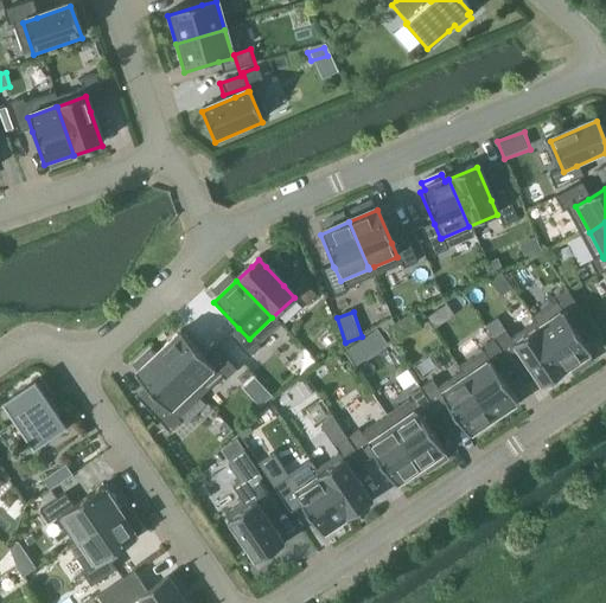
[(561,314),(537,331),(566,372),(591,355),(571,326),(562,314),(561,314)]
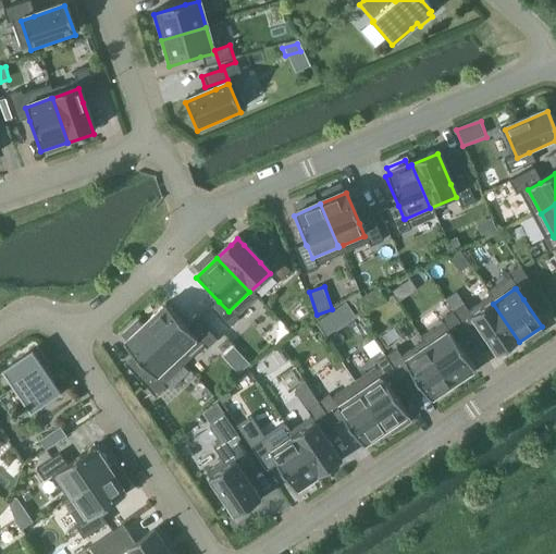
[(360,318),(369,312),(361,300),(353,307),(360,318)]
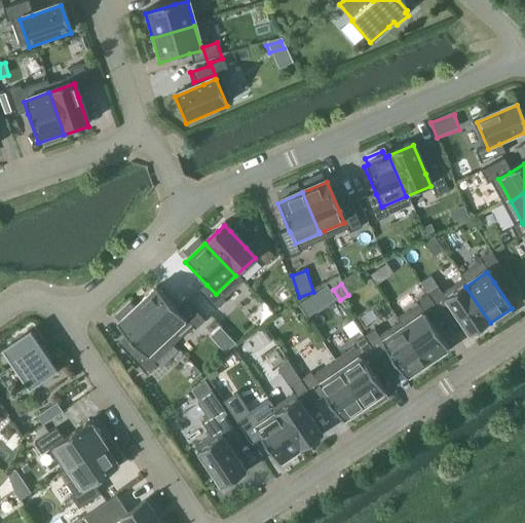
[(327,285),(300,305),(310,319),(337,298),(327,285)]
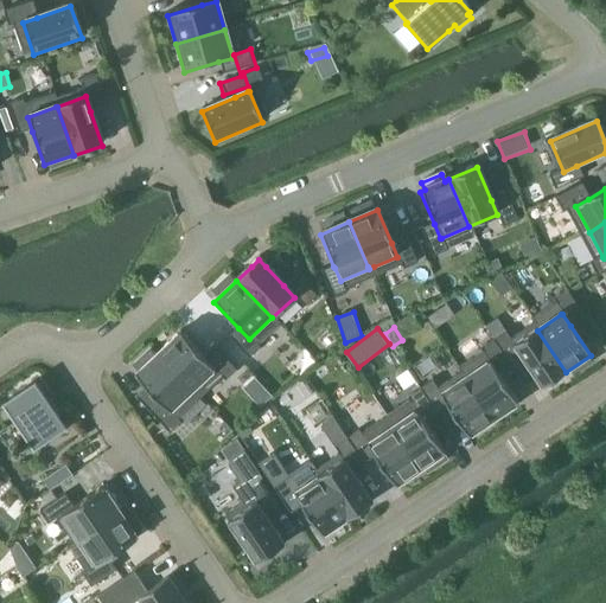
[(566,372),(537,331),(537,329),(514,346),(512,346),(522,359),(542,390),(566,373),(566,372)]
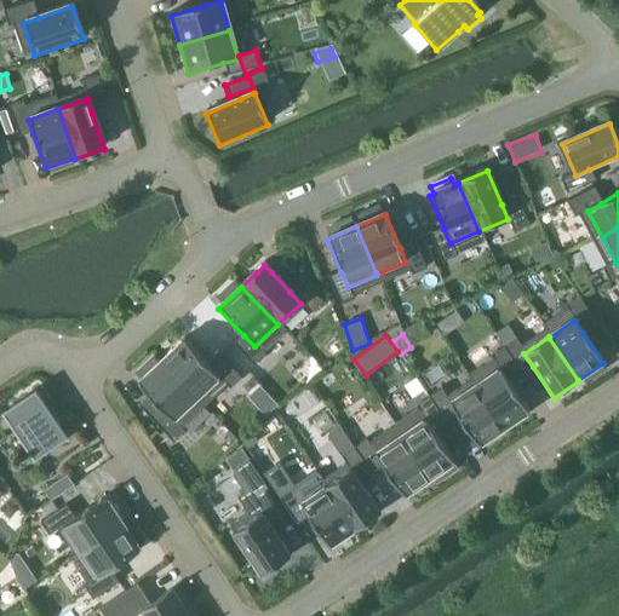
[(183,341),(160,363),(196,401),(218,380),(219,379),(208,368),(183,341)]
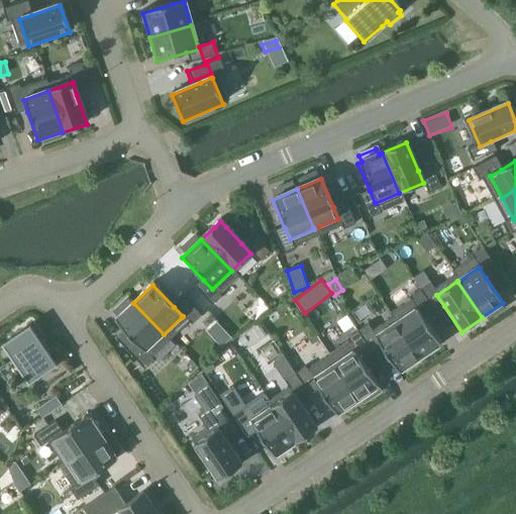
[(187,296),(177,303),(191,322),(201,315),(187,296)]
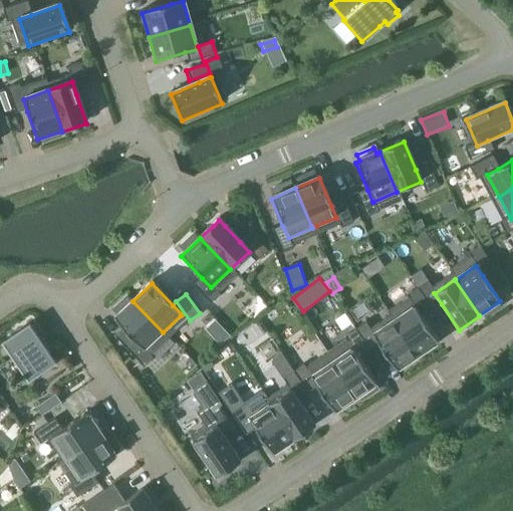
[(163,332),(133,301),(113,319),(135,341),(143,350),(144,350),(163,332)]
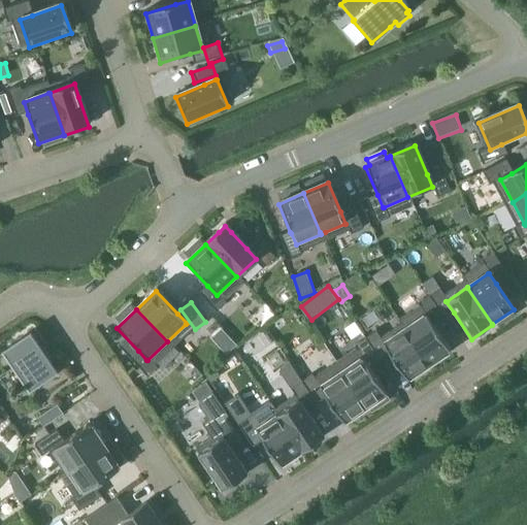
[(425,317),(404,330),(429,367),(450,353),(432,327),(425,316),(425,317)]
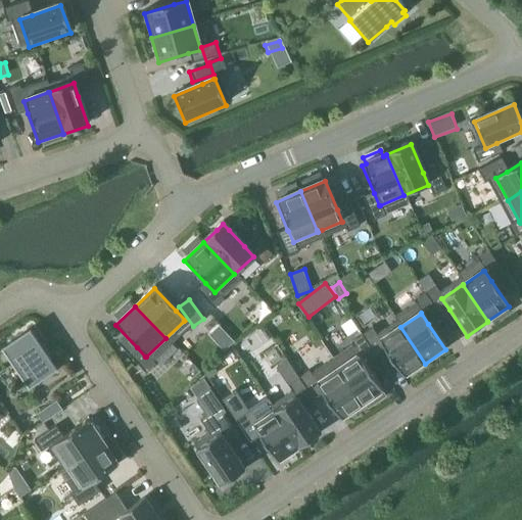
[(425,364),(400,327),(379,341),(386,352),(404,378),(425,364)]
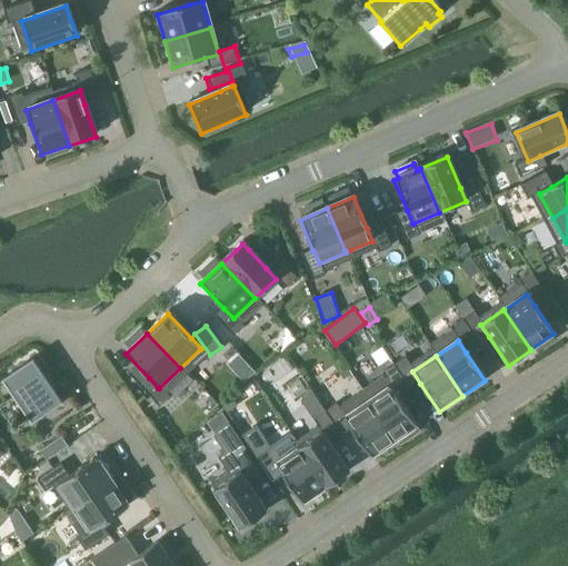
[(31,423),(61,403),(32,361),(3,381),(31,423)]
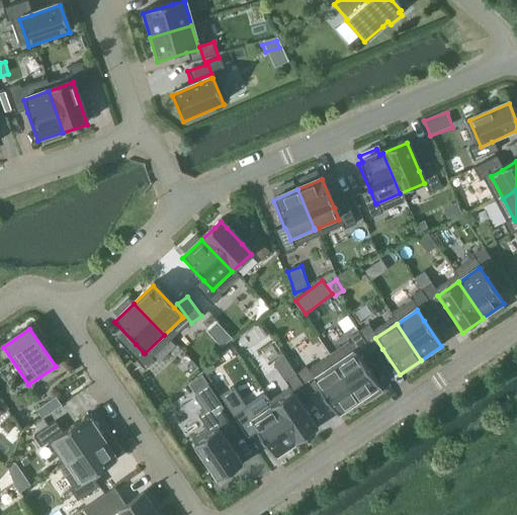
[(11,403),(29,391),(31,390),(28,384),(27,384),(20,373),(18,374),(0,348),(0,394),(7,405),(11,403)]
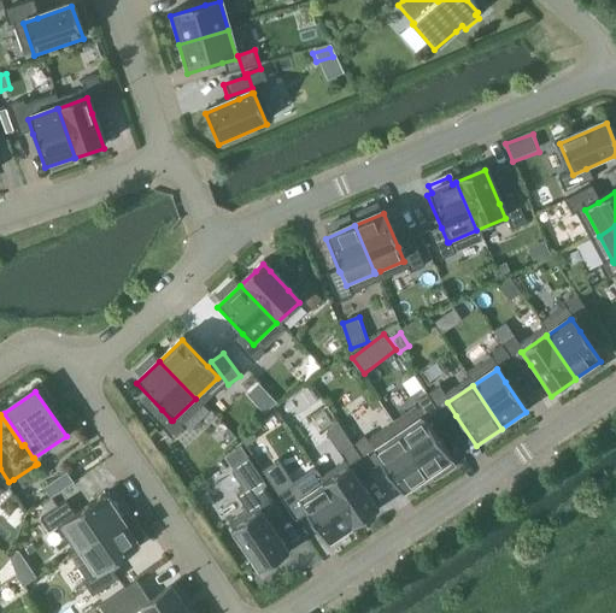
[(422,419),(398,436),(427,479),(452,463),(432,432),(423,419),(422,419)]
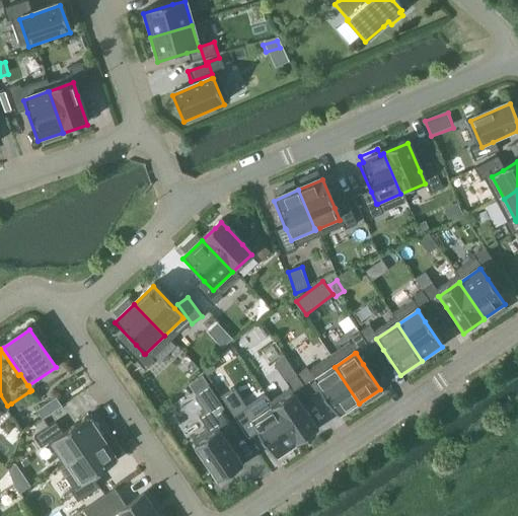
[(359,403),(335,367),(314,381),(313,381),(320,392),(338,418),(359,403)]
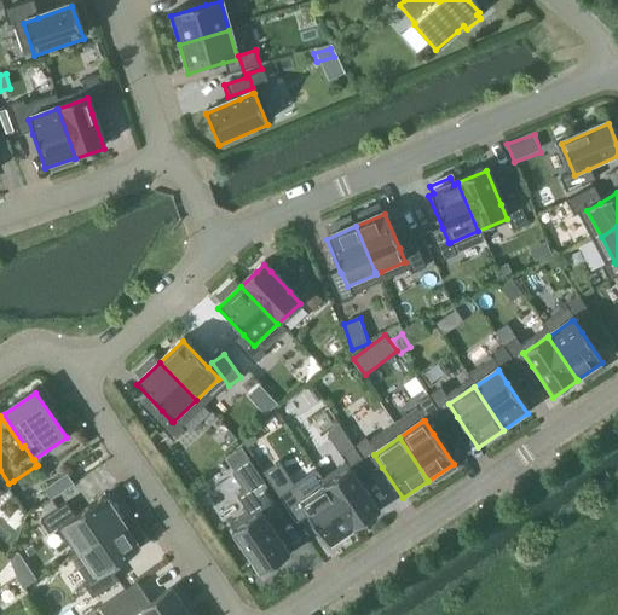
[(348,471),(324,488),(353,531),(354,532),(379,515),(358,483),(350,471),(348,471)]
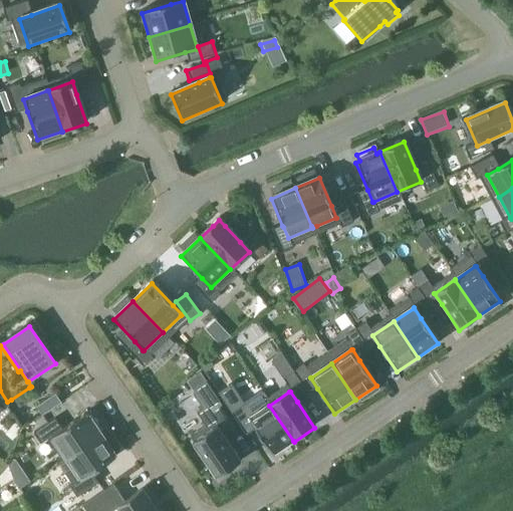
[(54,396),(35,409),(40,416),(41,418),(42,418),(60,405),(54,396)]
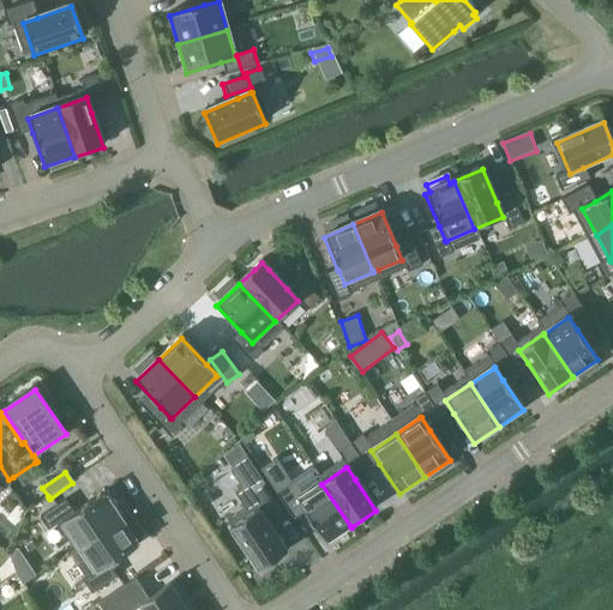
[(350,526),(322,484),(298,500),(298,501),(306,513),(326,543),(350,526)]
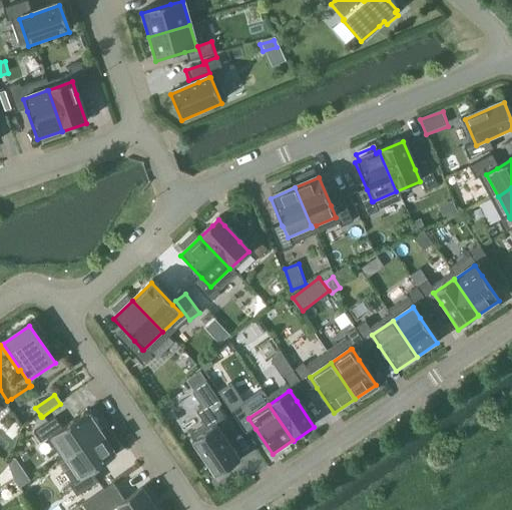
[(47,441),(61,461),(61,462),(101,435),(86,413),(61,430),(54,420),(33,435),(34,436),(40,445),(47,441)]
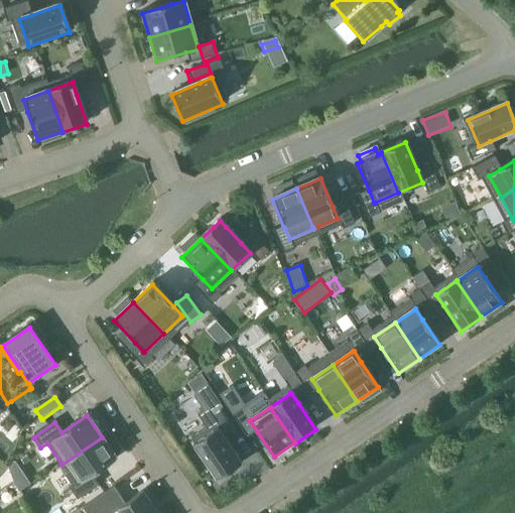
[(217,429),(194,445),(218,481),(241,465),(224,439),(217,429)]
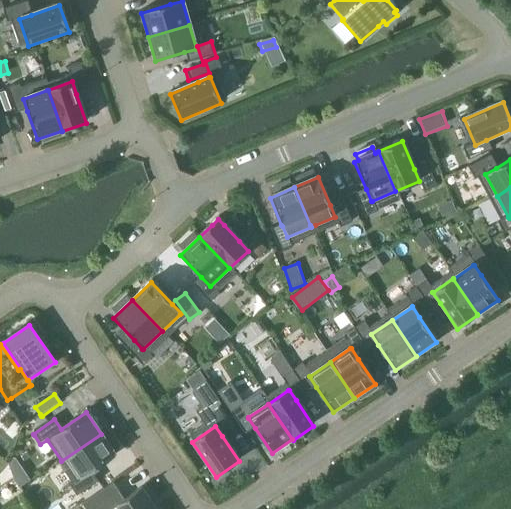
[(61,461),(61,460),(57,463),(71,484),(68,486),(69,487),(76,497),(98,483),(91,473),(116,456),(113,452),(118,449),(114,443),(108,433),(103,437),(101,434),(61,461)]
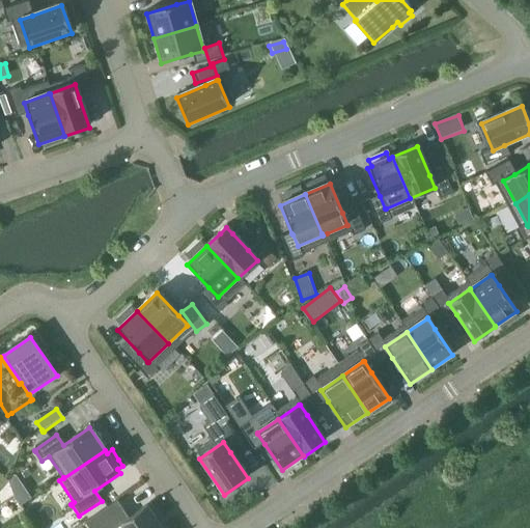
[(7,483),(22,504),(32,498),(18,476),(7,483)]
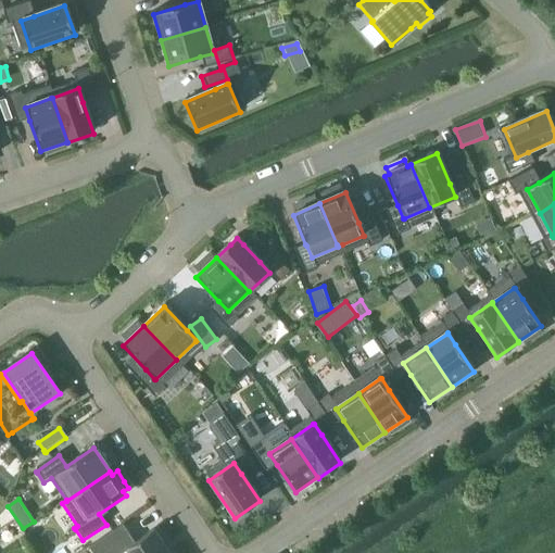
[(130,538),(108,552),(126,552),(167,552),(153,531),(135,544),(130,538)]
